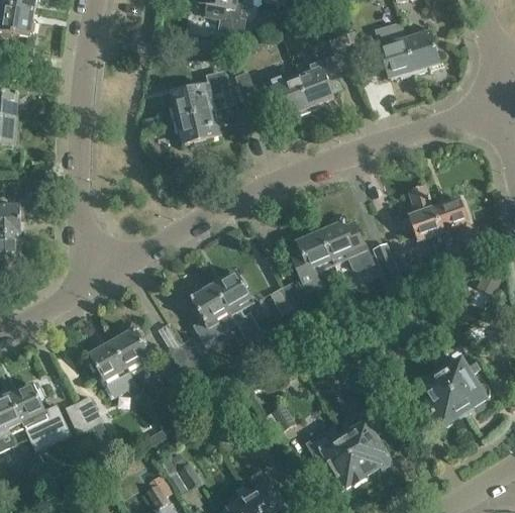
[(0,4),(32,9),(34,0),(0,0),(0,3),(0,4)]
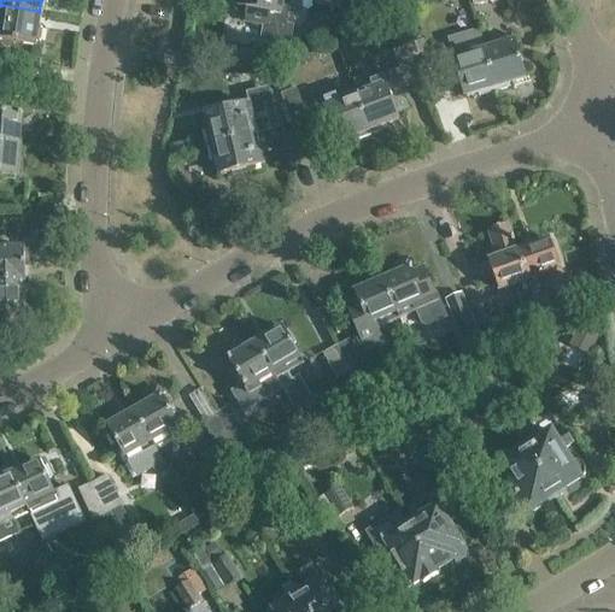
[(263,21),(261,33),(290,37),(292,22),(285,21),(287,0),(236,0),(236,4),(247,6),(245,18),(263,21)]
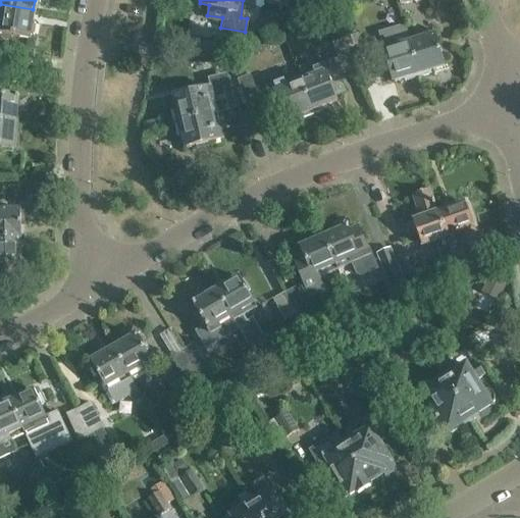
[(33,9),(0,4),(0,3),(0,35),(9,37),(10,32),(29,36),(30,31),(32,32),(34,21),(32,20),(33,9)]
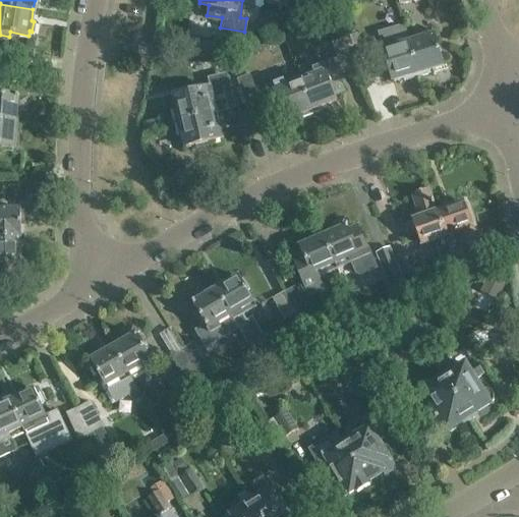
[(279,24),(275,12),(252,21),(257,33),(279,24)]
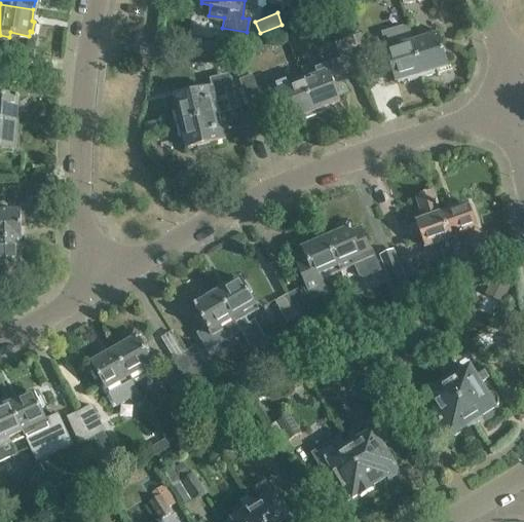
[(396,79),(404,77),(407,76),(407,78),(421,74),(411,40),(406,22),(383,28),(387,42),(384,43),(396,79)]
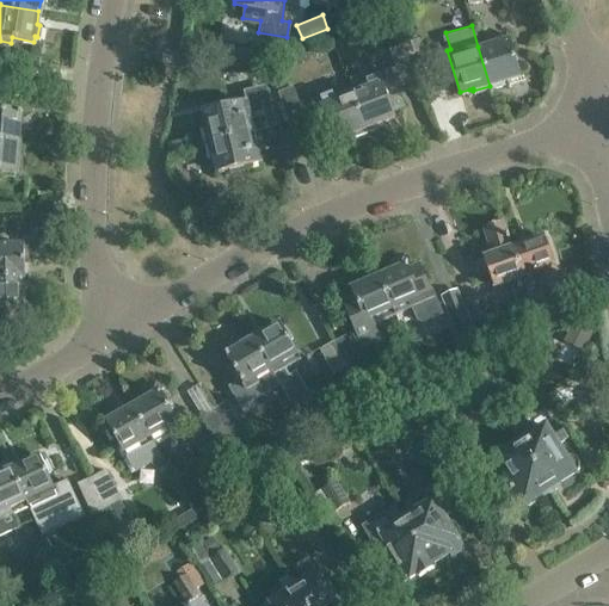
[(442,51),(437,36),(436,31),(426,33),(432,54),(442,51)]
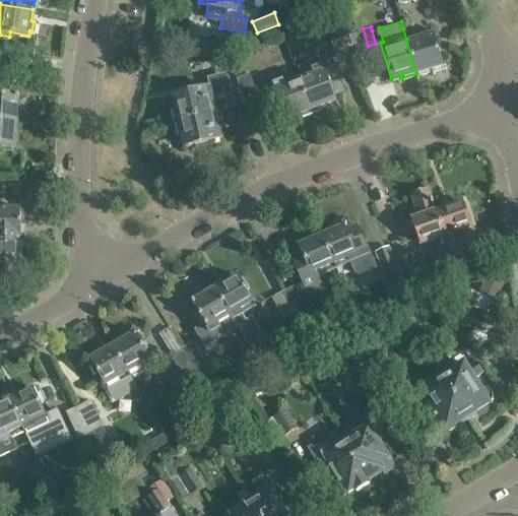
[(421,35),(406,40),(416,73),(431,68),(430,66),(441,63),(430,26),(419,30),(421,35)]
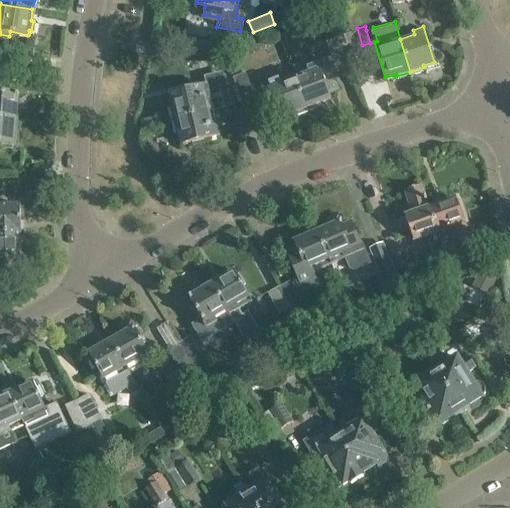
[(349,29),(337,34),(346,58),(358,53),(349,29)]
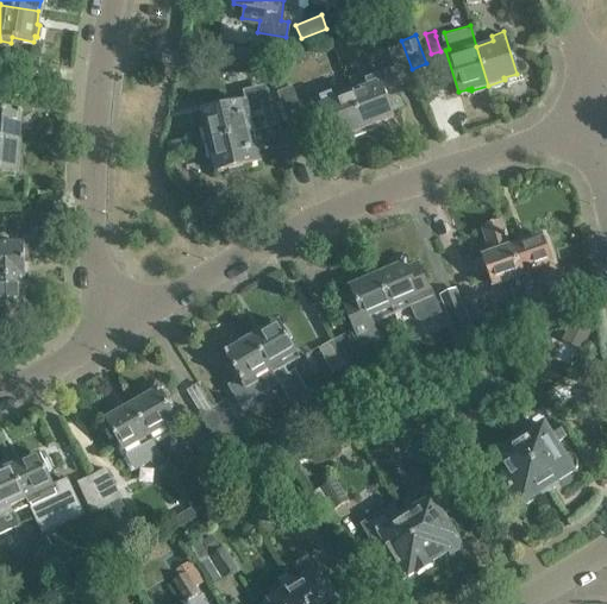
[(415,76),(412,69),(401,41),(387,46),(393,63),(374,70),(375,73),(363,77),(365,83),(349,89),(363,129),(380,123),(379,119),(392,114),(389,107),(400,102),(394,85),(415,76)]
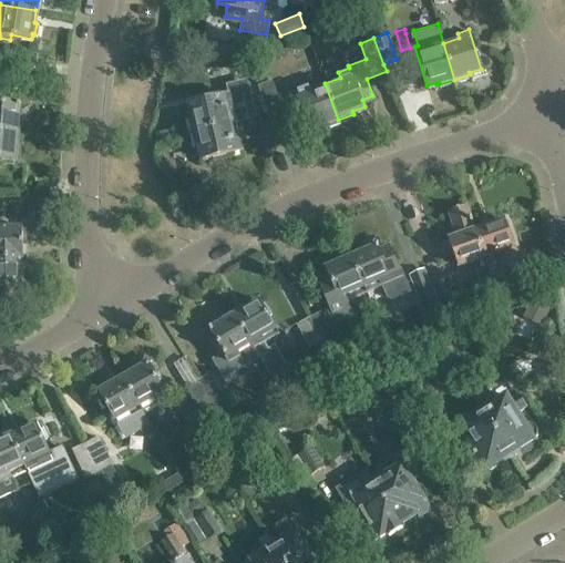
[(230,58),(230,41),(202,42),(202,58),(230,58)]
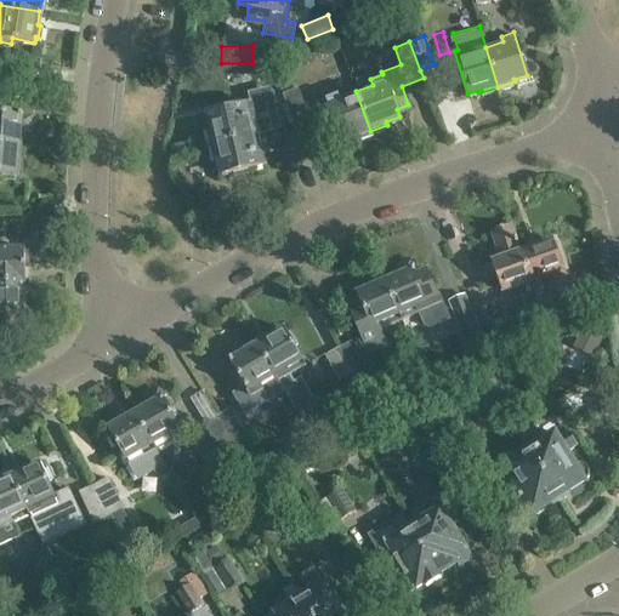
[(370,131),(356,91),(339,97),(336,91),(302,104),(296,84),(282,90),(293,120),(293,121),(294,120),(295,126),(318,118),(323,131),(335,126),(340,140),(353,135),(355,137),(370,131)]
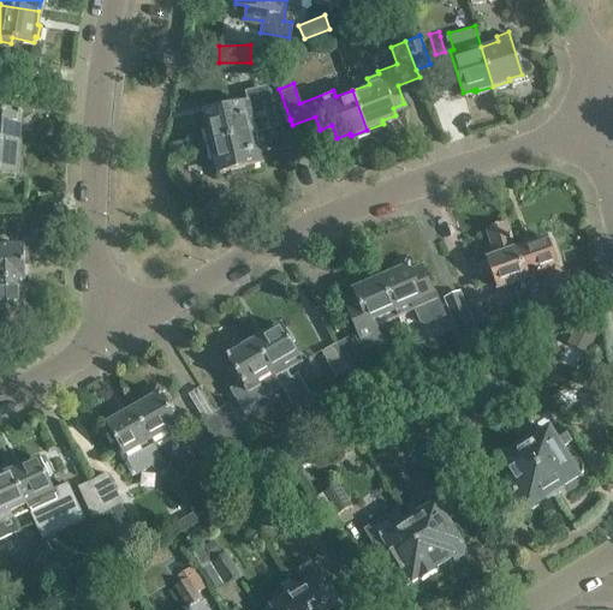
[(274,124),(266,87),(244,91),(245,99),(203,109),(207,124),(203,124),(207,139),(247,130),(247,131),(266,126),(274,124)]
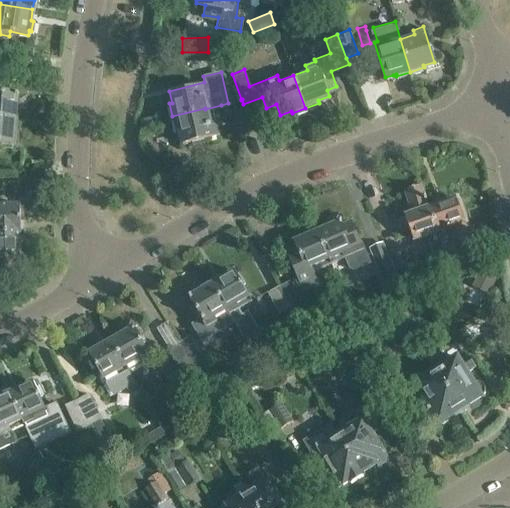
[(0,116),(16,118),(17,105),(24,106),(25,92),(0,89),(0,116)]
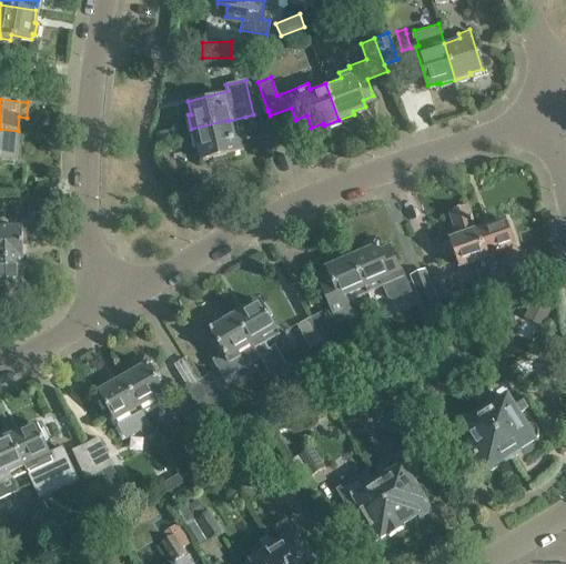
[(270,117),(270,116),(254,121),(265,148),(280,142),(269,117),(270,117)]
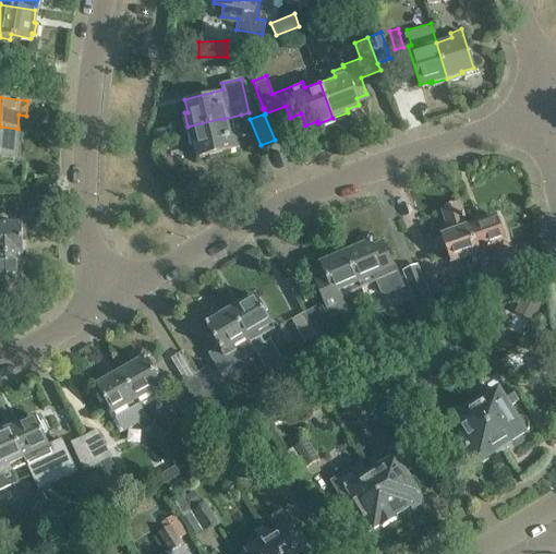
[(224,118),(188,127),(192,142),(195,141),(198,154),(238,144),(234,133),(245,130),(241,115),(224,119),(224,118)]
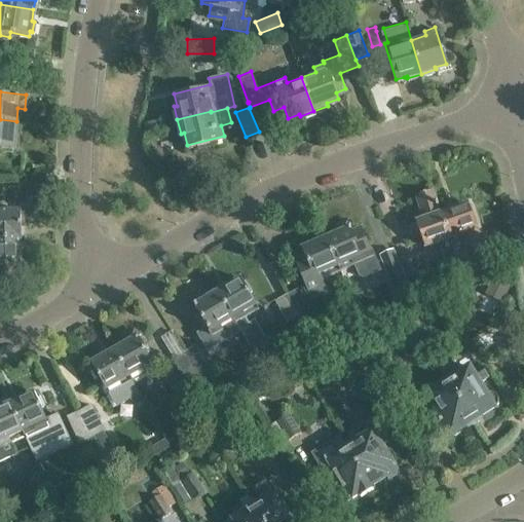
[(16,121),(0,119),(0,145),(0,148),(12,149),(12,146),(14,147),(16,121)]
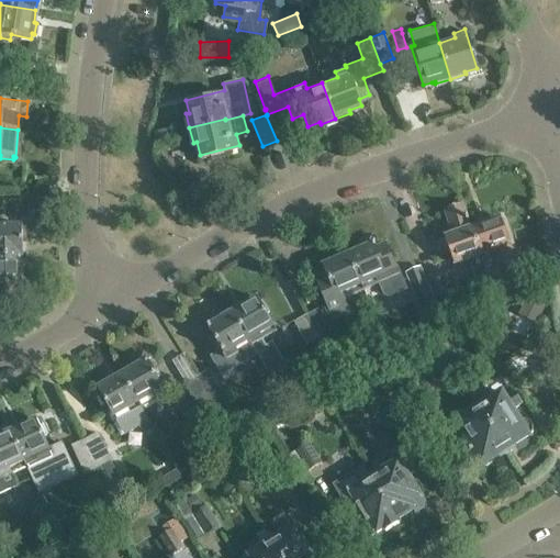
[(488,274),(471,224),(470,224),(467,216),(468,216),(466,212),(461,200),(443,207),(451,232),(445,234),(454,260),(470,255),(478,277),(488,274)]
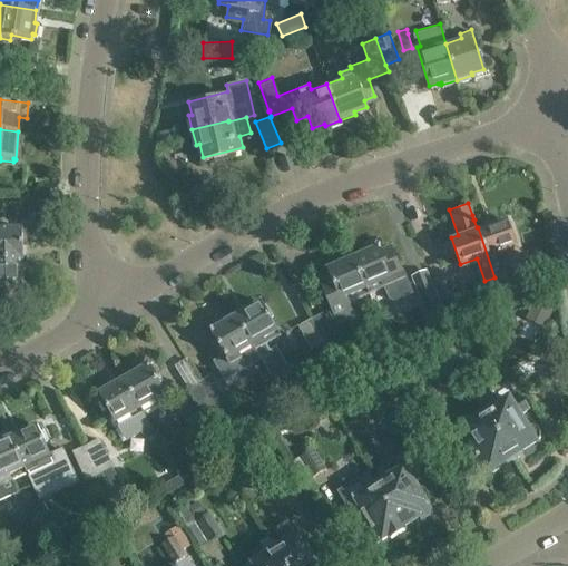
[(510,285),(505,267),(522,262),(507,217),(478,227),(495,277),(499,289),(495,291),(500,305),(522,298),(517,283),(510,285)]
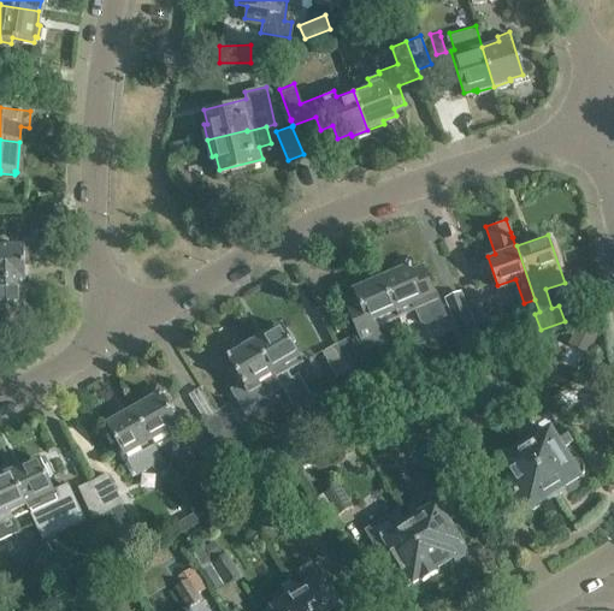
[(0,277),(23,277),(24,277),(23,261),(25,261),(25,247),(23,247),(23,243),(0,244),(0,277)]
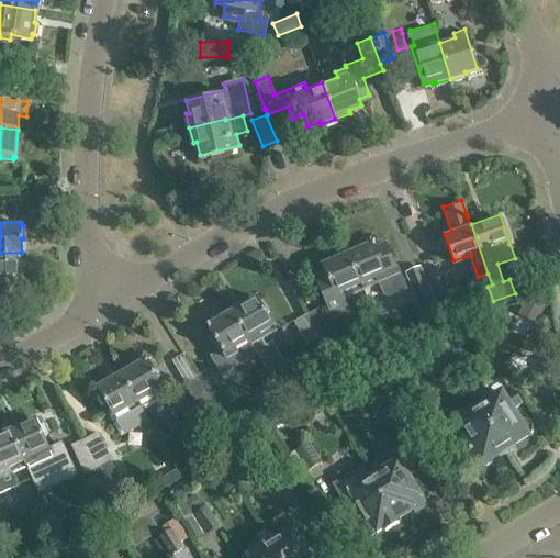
[(374,240),(371,232),(357,238),(360,246),(347,250),(362,287),(377,280),(381,292),(387,294),(405,287),(385,241),(377,245),(374,240)]
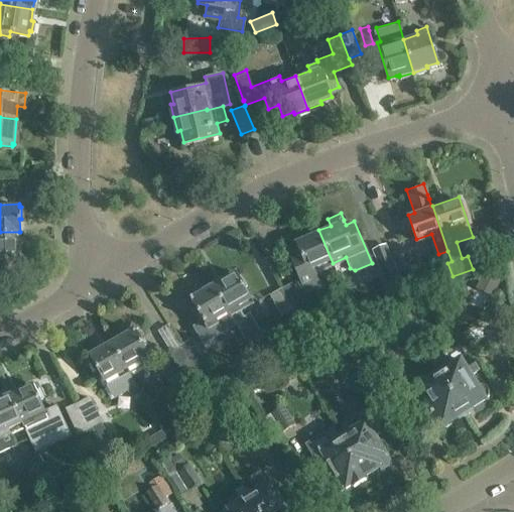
[(314,270),(333,263),(318,230),(294,241),(297,246),(287,251),(303,288),(319,281),(314,270)]
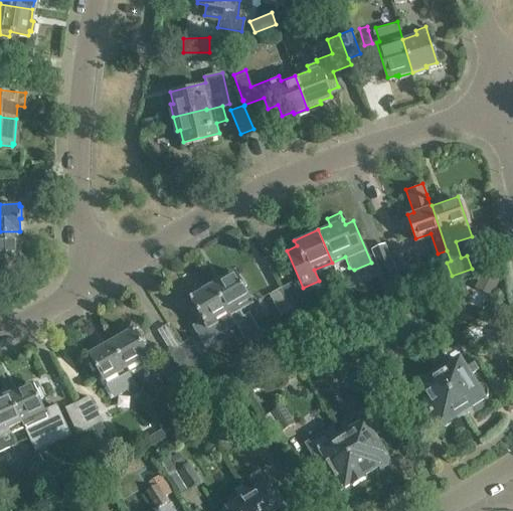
[(0,268),(6,268),(6,258),(19,257),(19,231),(0,231),(0,268)]
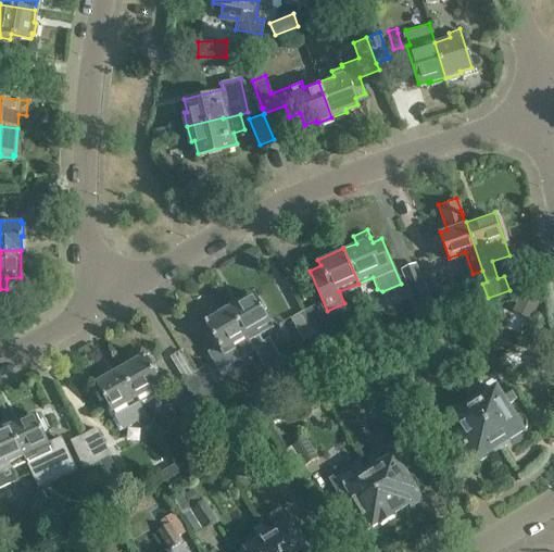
[(423,295),(420,290),(426,288),(415,261),(402,265),(415,298),(423,295)]
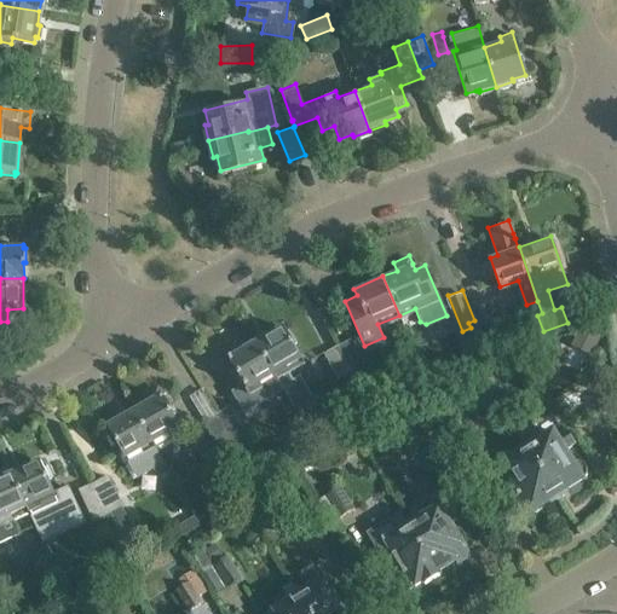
[(490,313),(477,319),(485,343),(500,339),(490,313)]
